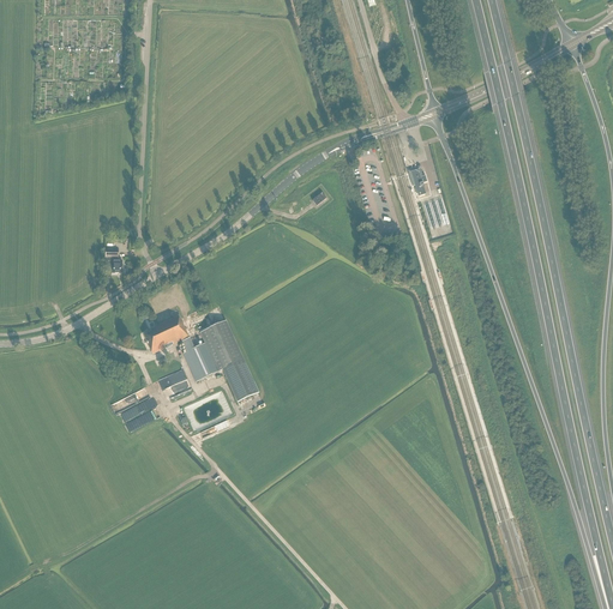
[(52,79),(41,78),(40,98),(46,100),(46,106),(50,106),(52,79)]
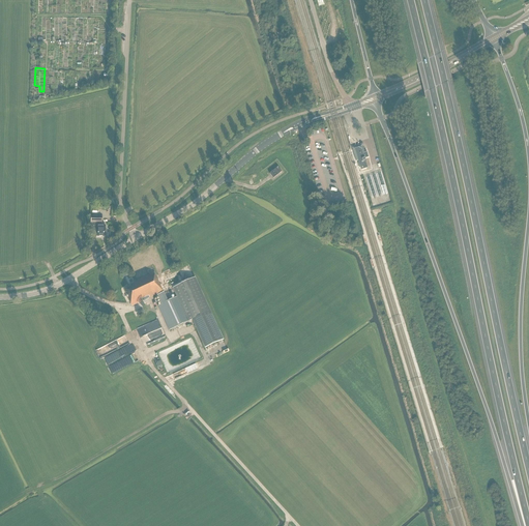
[(358,156),(358,158),(357,159),(358,164),(359,164),(360,167),(365,165),(362,157),(364,157),(363,155),(366,154),(368,154),(365,148),(363,149),(361,143),(362,142),(360,141),(359,140),(359,142),(353,144),(351,146),(352,148),(355,157),(358,156)]
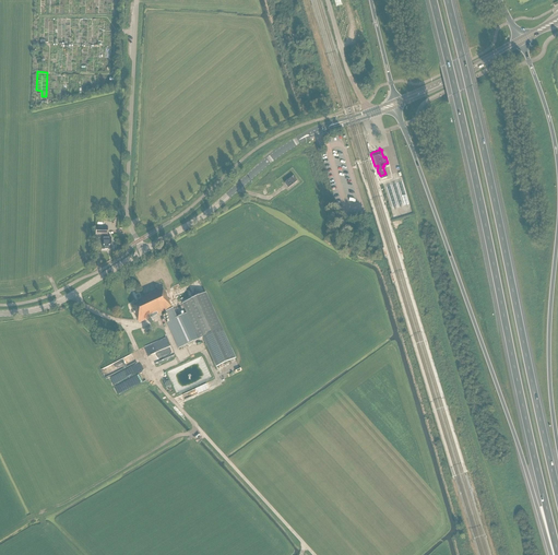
[(287,185),(296,177),(292,173),(283,179),(287,185)]
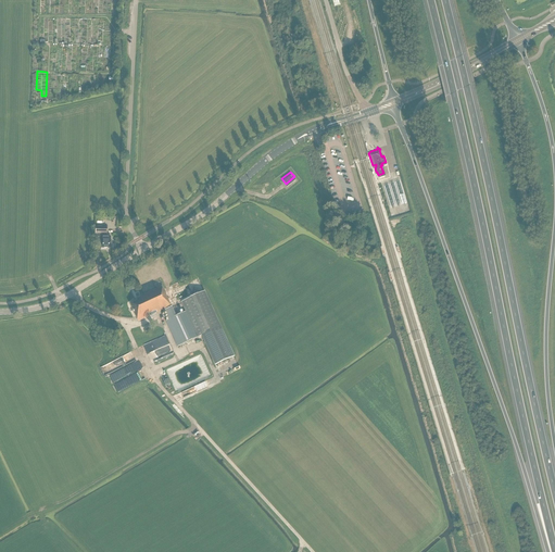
[(100,235),(100,230),(105,230),(105,224),(95,224),(95,242),(100,242),(100,245),(109,245),(109,233),(104,233),(104,235),(100,235)]
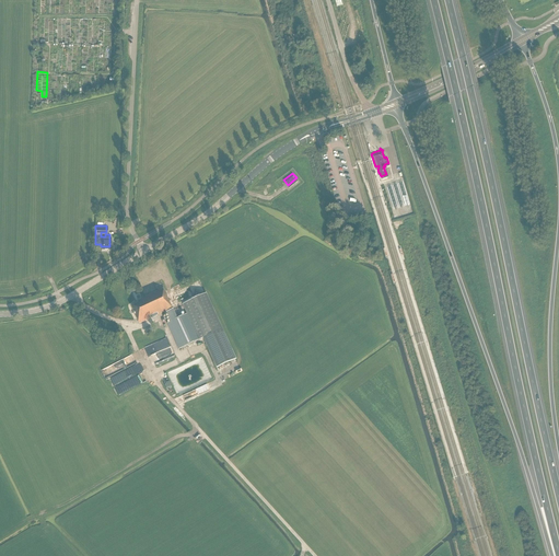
[(136,299),(129,302),(135,314),(138,320),(164,308),(169,319),(165,320),(177,346),(190,339),(198,336),(201,334),(216,365),(234,356),(205,290),(182,301),(186,311),(175,315),(162,285),(139,296),(139,297),(136,298),(136,299)]
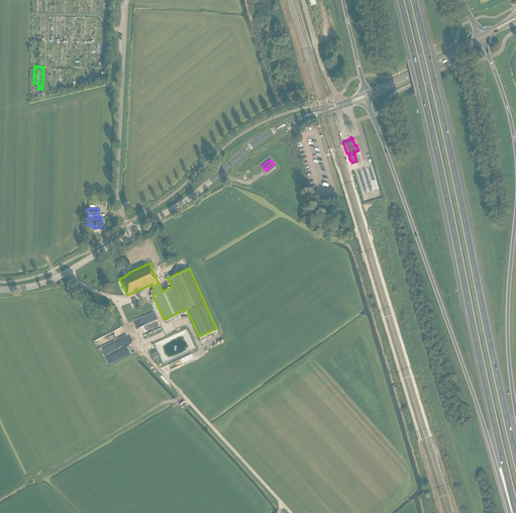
[(105,351),(114,347),(110,339),(101,344),(105,351)]
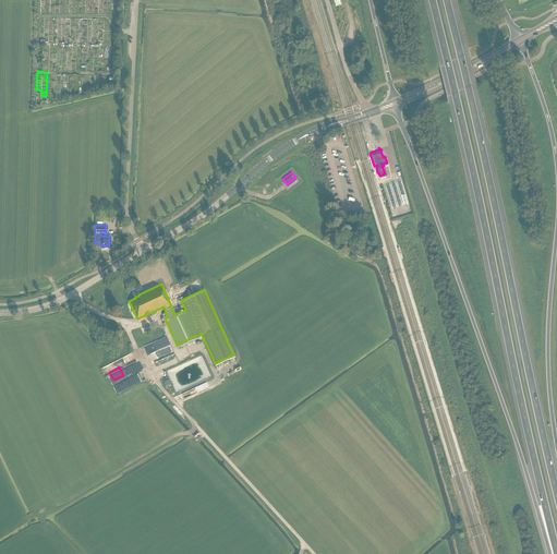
[(205,378),(194,384),(196,388),(207,384),(205,378)]
